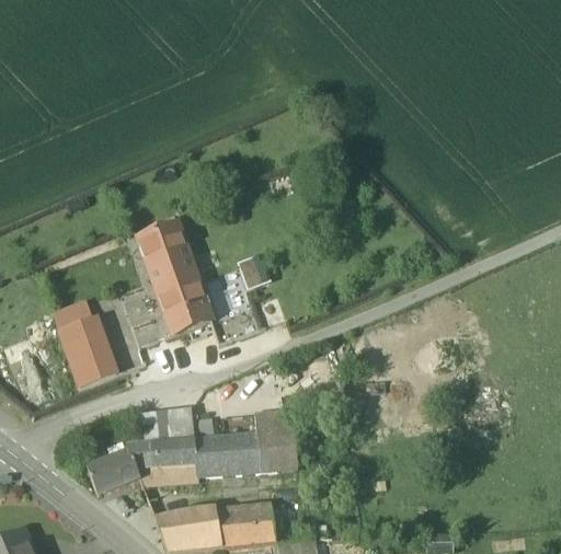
[(178,223),(137,237),(147,269),(149,268),(172,334),(212,319),(178,223)]
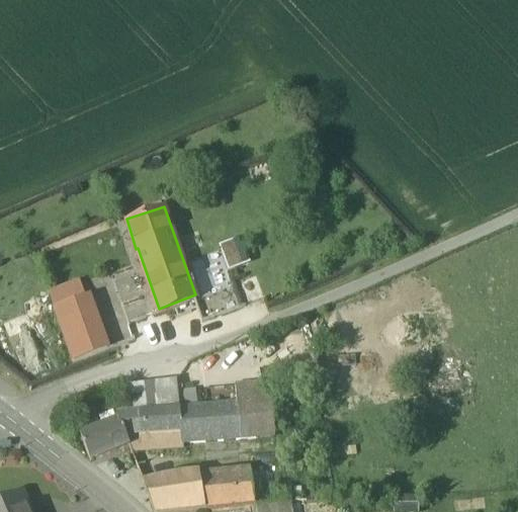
[(249,259),(241,236),(225,242),(233,264),(249,259)]
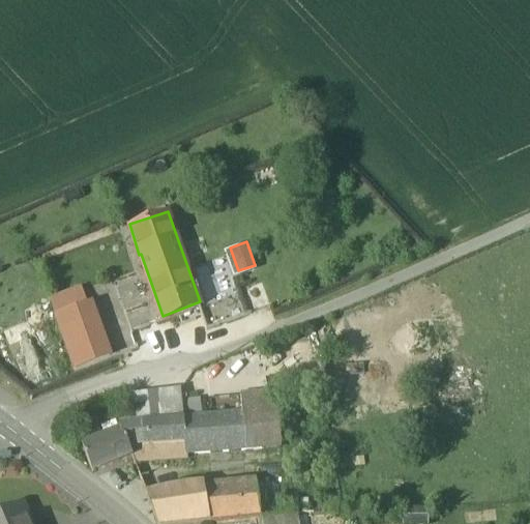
[(50,294),(55,311),(88,299),(82,283),(50,294)]
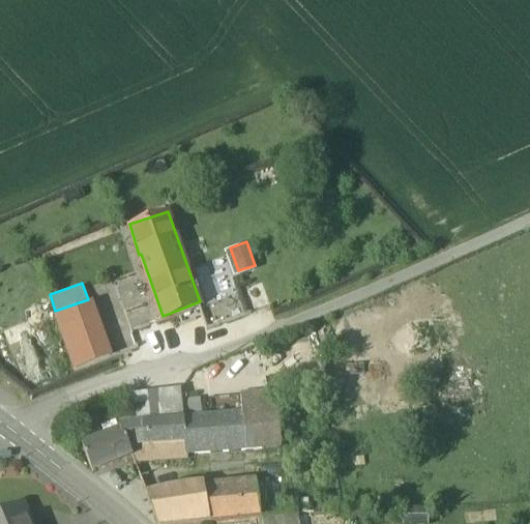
[(55,311),(75,366),(110,353),(90,298),(88,299),(55,311)]
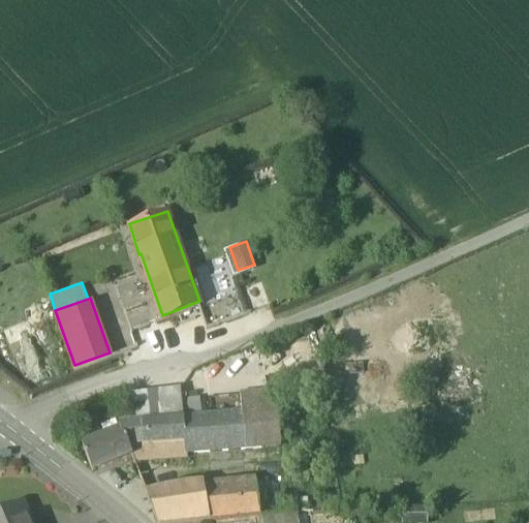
[(129,390),(132,418),(183,412),(180,383),(129,390)]
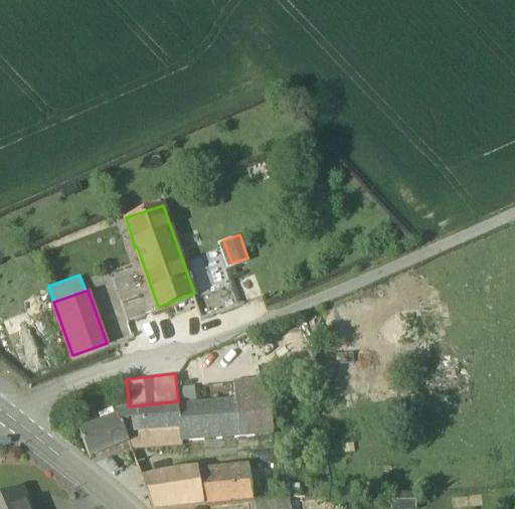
[(234,382),(236,396),(238,433),(268,430),(263,380),(234,382)]
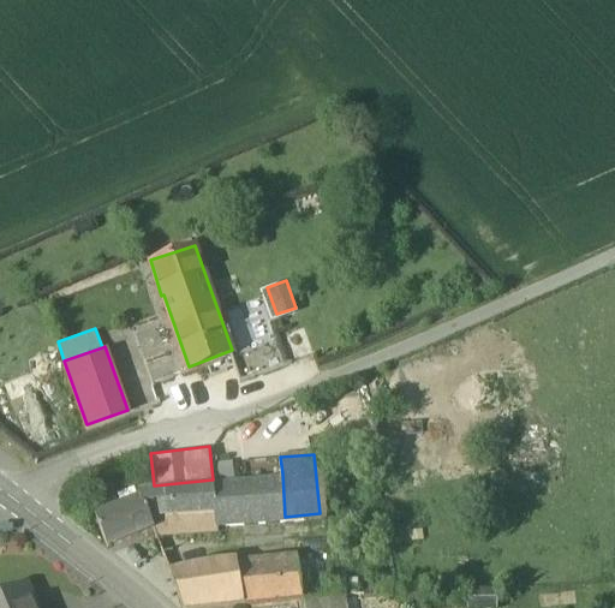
[(142,494),(149,512),(215,508),(216,522),(285,517),(282,474),(221,478),(213,480),(154,486),(137,487),(139,494),(139,495),(142,494)]
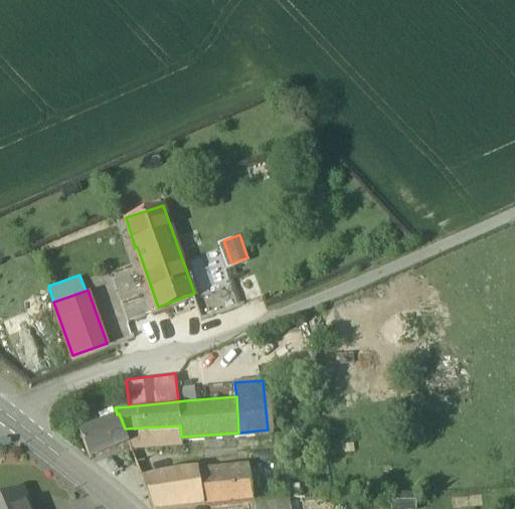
[(90,454),(91,454),(128,440),(128,439),(129,438),(125,429),(119,413),(117,414),(117,413),(78,429),(89,453),(90,454)]
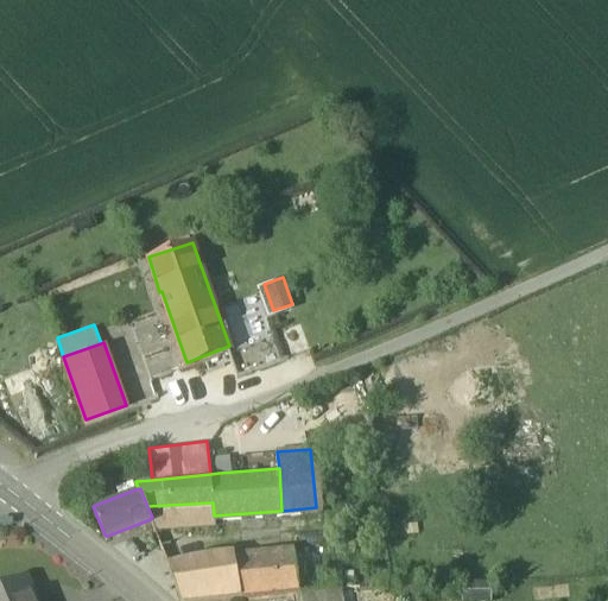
[(214,522),(214,516),(213,503),(147,506),(152,517),(151,518),(151,519),(153,525),(214,522)]
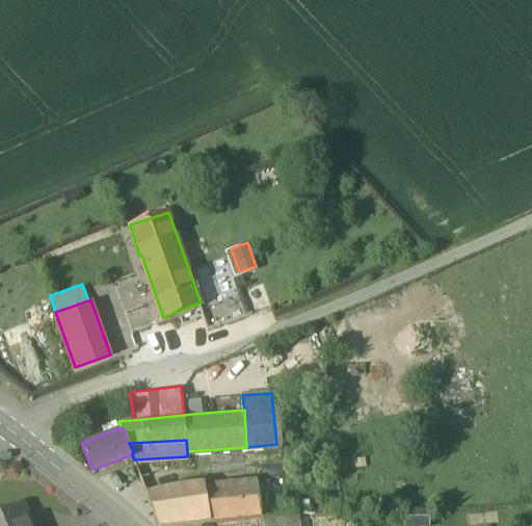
[(111,476),(117,487),(127,480),(121,471),(116,469),(112,471),(111,476)]
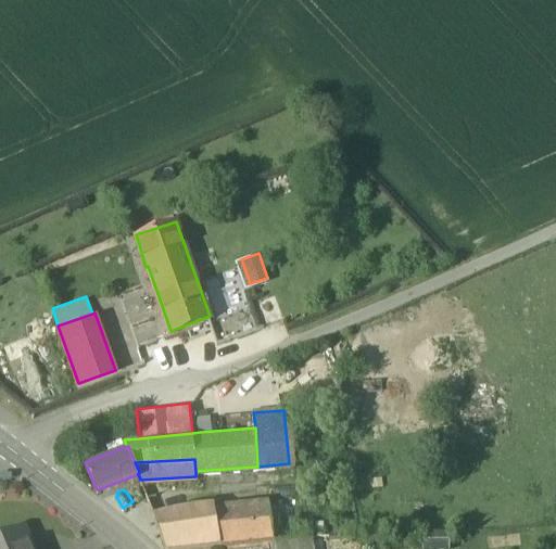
[(269,500),(215,507),(220,541),(273,536),(269,500)]
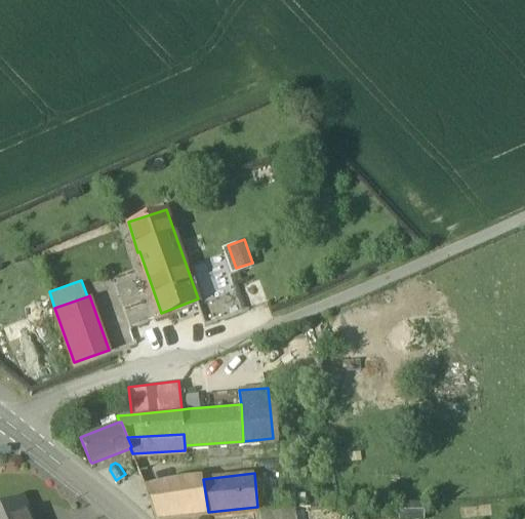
[(157,517),(208,512),(203,479),(202,474),(182,475),(145,484),(157,517)]
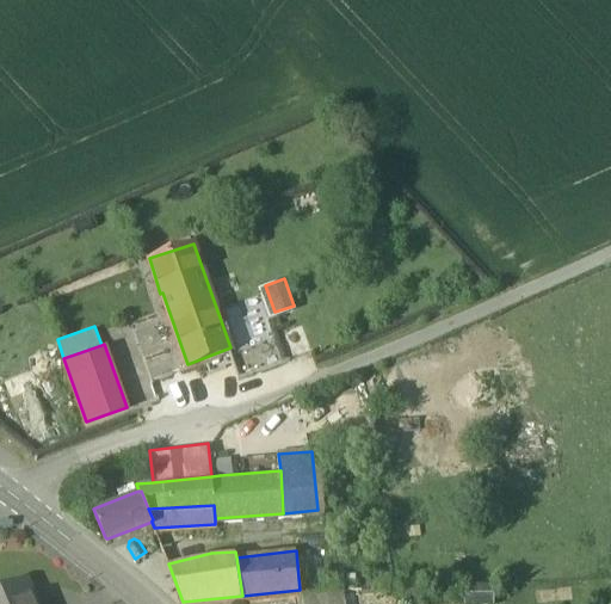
[(329,584),(356,581),(355,568),(328,569),(329,584)]
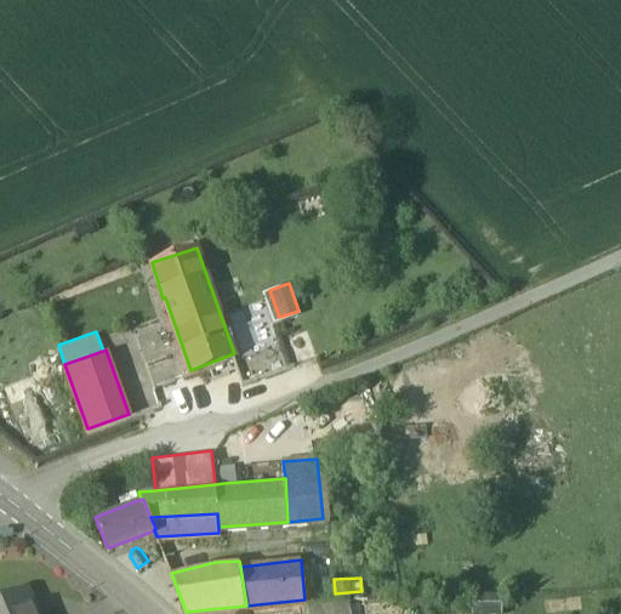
[(462,610),(501,610),(502,591),(462,591),(462,610)]
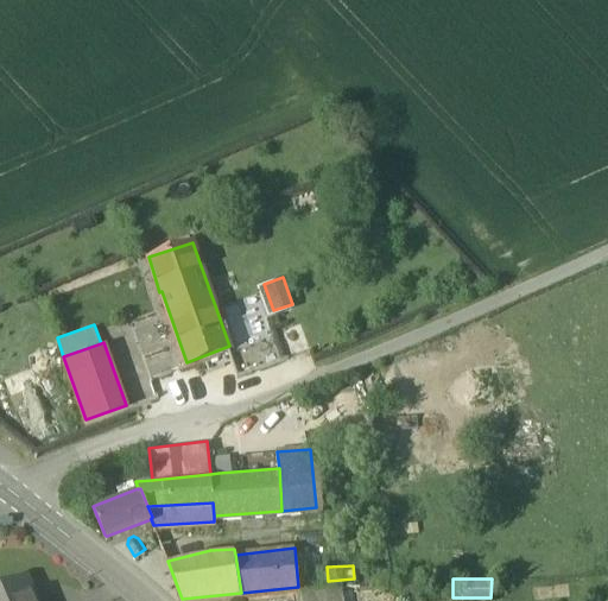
[(0,600),(35,600),(26,580),(0,590),(0,600)]
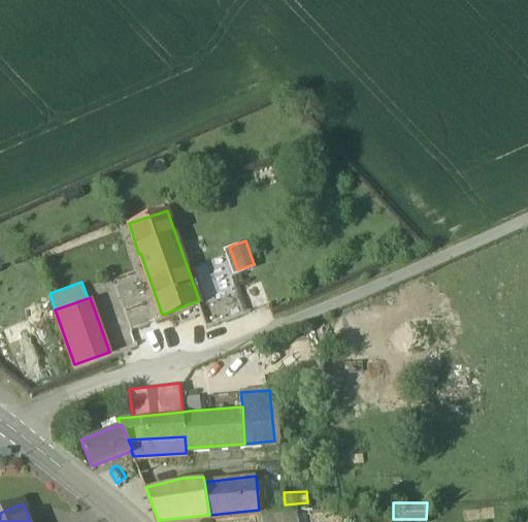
[(264,509),(265,521),(318,521),(318,506),(264,509)]
